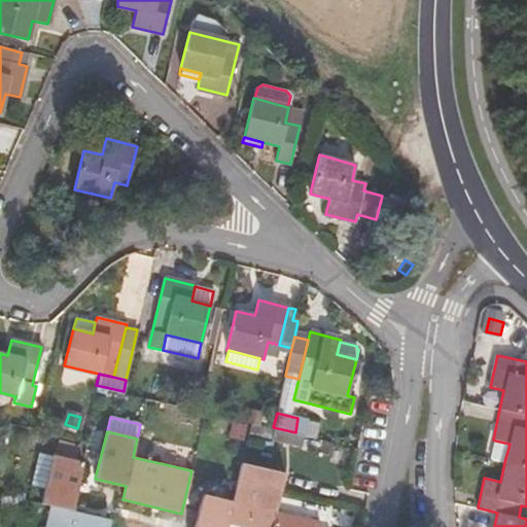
[(61,438),(57,450),(78,458),(82,446),(61,438)]
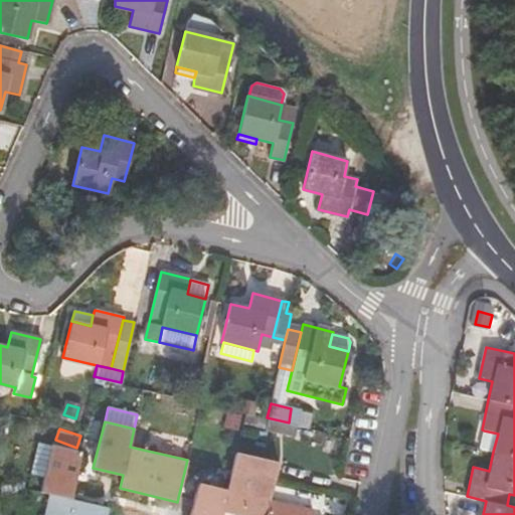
[(480,450),(493,452),(498,434),(484,431),(480,450)]
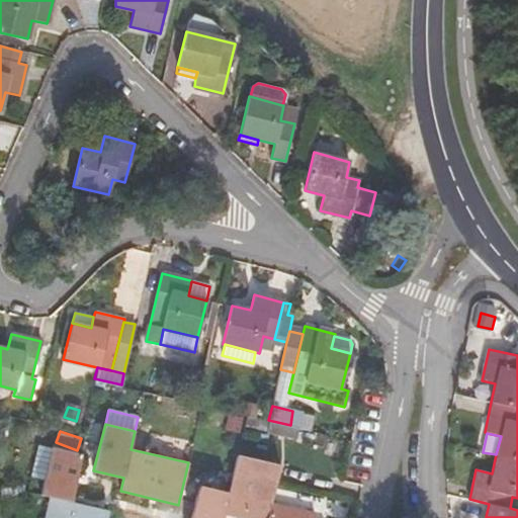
[(45,480),(53,448),(38,445),(30,477),(45,480)]
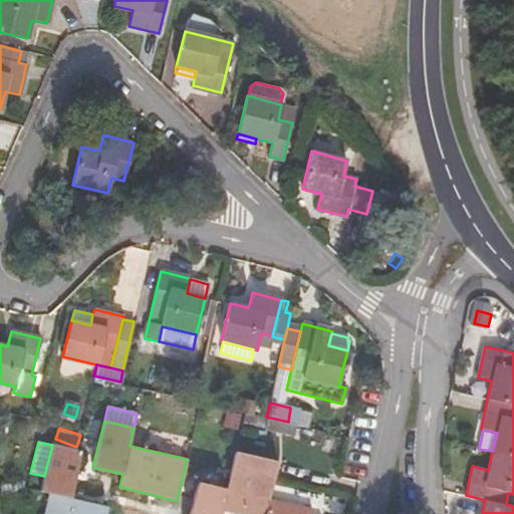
[(82,451),(52,444),(52,445),(44,476),(41,491),(48,493),(42,513),(104,513),(106,507),(70,498),(82,451)]
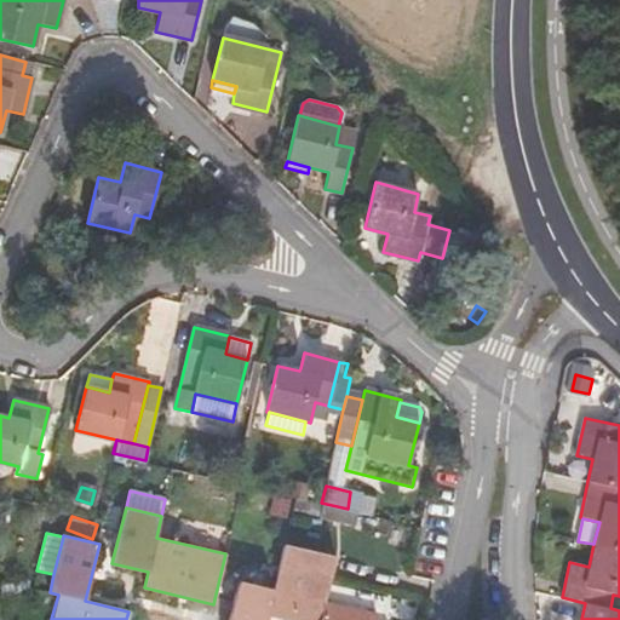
[(227,619),(265,619),(267,615),(285,619),(374,619),(377,613),(325,602),(334,558),(283,546),(273,591),(237,581),(227,619)]
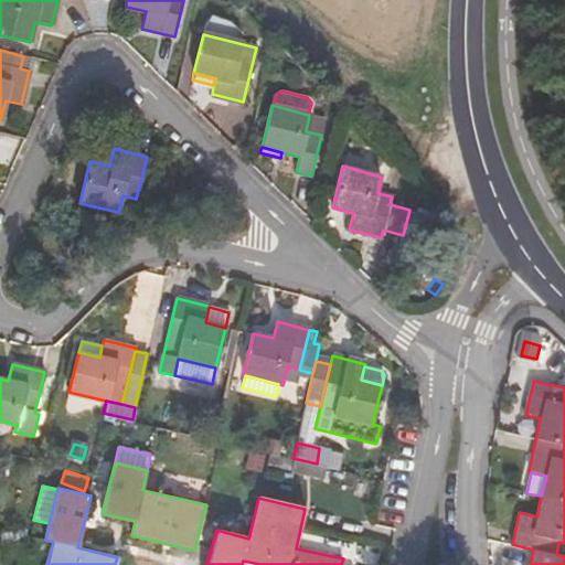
All buildings are outlined.
